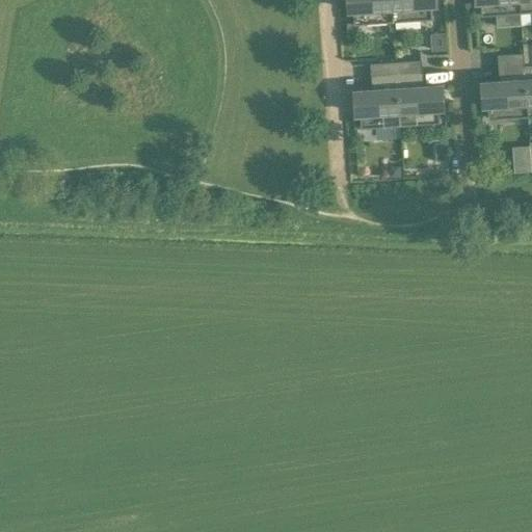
[(391,0),(351,0),(352,4),(349,4),(350,10),(352,10),(353,24),(393,21),(391,0)]
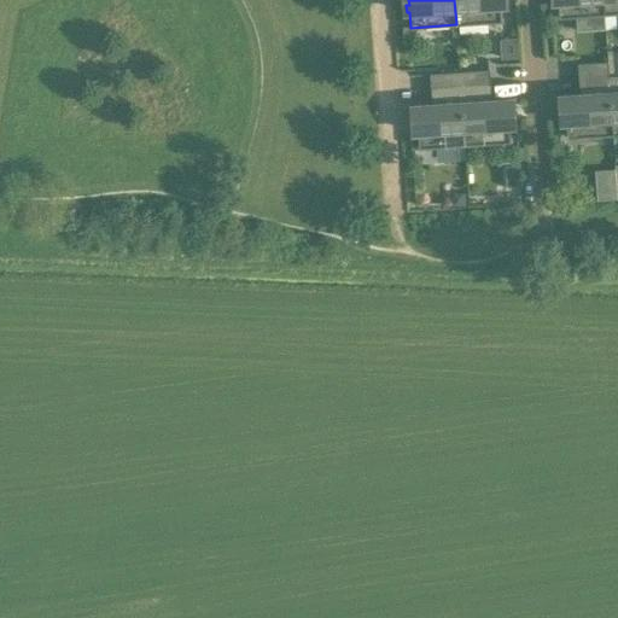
[(454,0),(456,24),(501,21),(501,6),(503,6),(502,0),(454,0)]
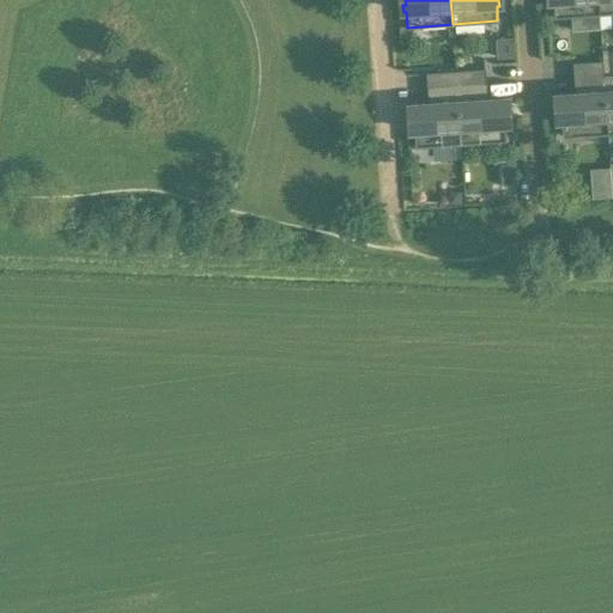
[(598,0),(550,0),(550,2),(553,2),(553,17),(599,14),(598,0)]
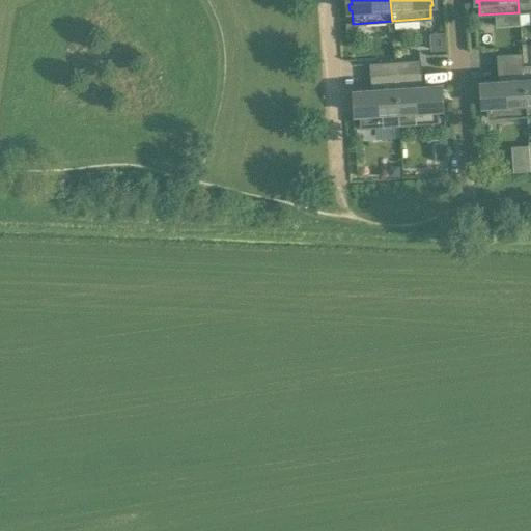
[(530,0),(518,0),(519,12),(530,10),(530,0)]
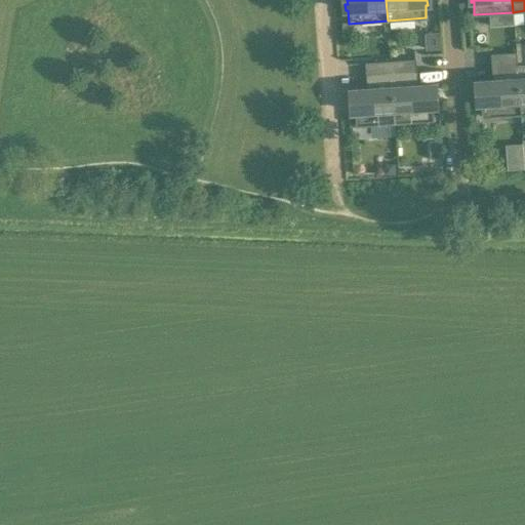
[(491,67),(517,65),(516,52),(490,54),(491,67)]
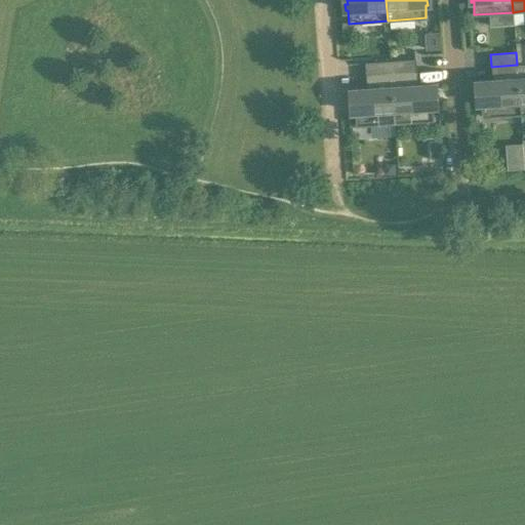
[(390,61),(391,74),(416,72),(415,58),(390,61)]
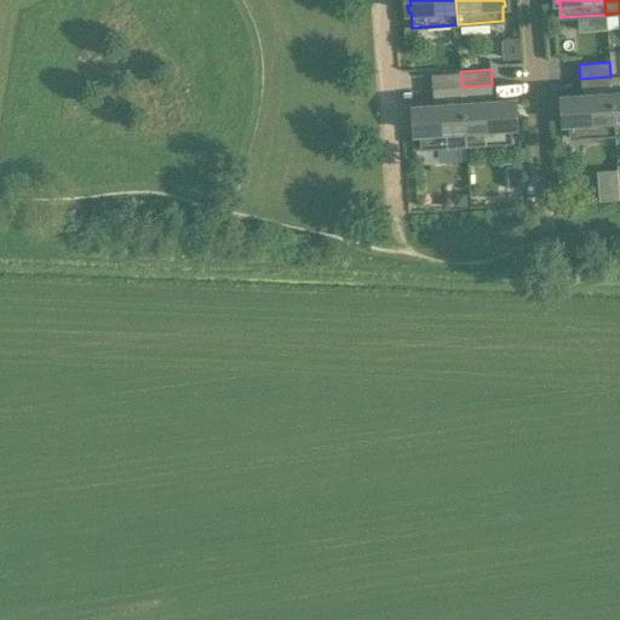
[(461,87),(460,72),(430,74),(431,89),(461,87)]
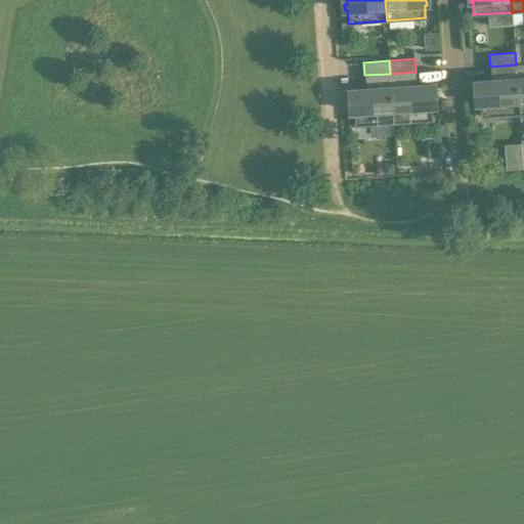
[(516,64),(490,67),(491,79),(476,80),(476,86),(478,86),(479,98),(477,98),(477,104),(479,104),(480,117),(519,115),(516,64)]
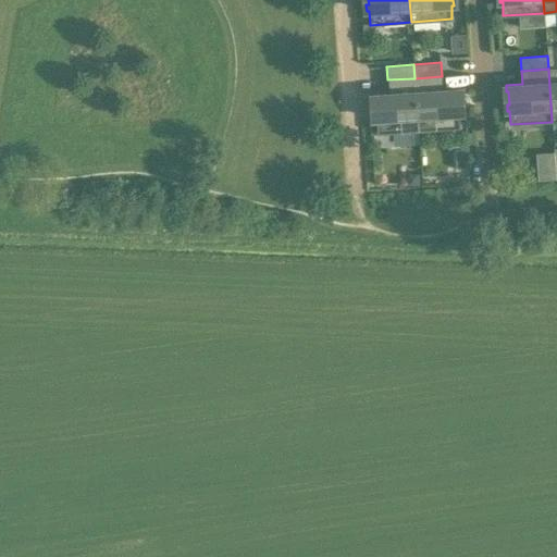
[(442,76),(415,78),(418,131),(459,127),(458,114),(460,114),(460,108),(458,108),(457,95),(459,95),(459,88),(443,89),(442,76)]
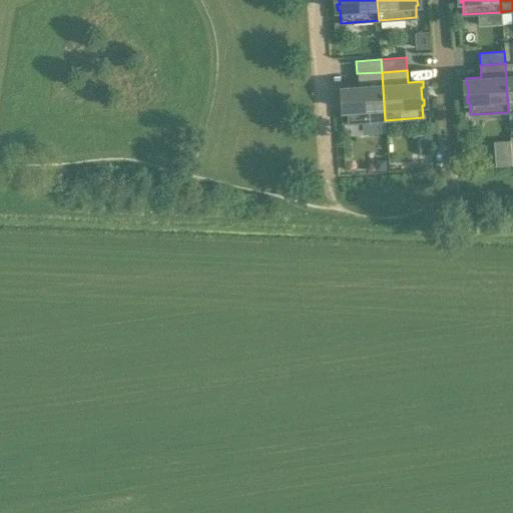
[(382,72),(357,73),(358,85),(343,86),(343,92),(346,92),(346,104),(344,104),(345,110),(347,110),(348,122),(385,120),(382,72)]
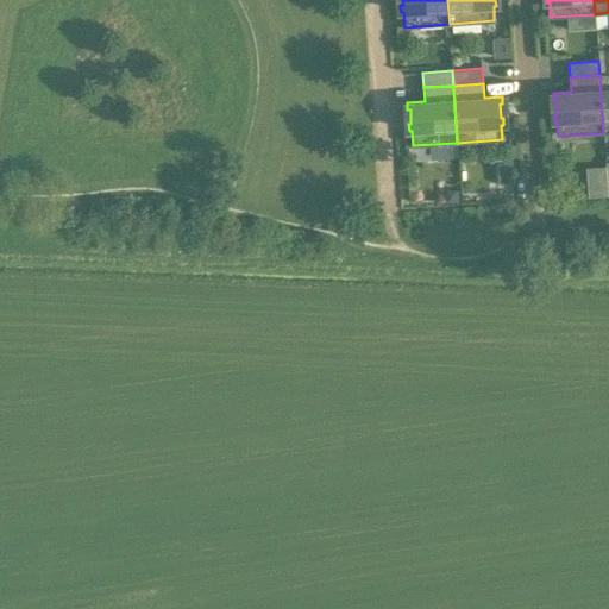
[(602,186),(596,186),(586,187),(588,198),(608,194),(608,192),(608,184),(602,186)]
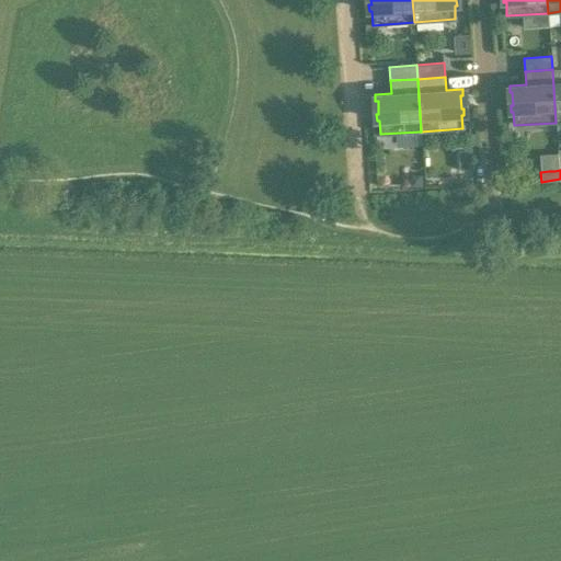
[(411,186),(422,186),(421,174),(415,174),(411,181),(411,186)]
